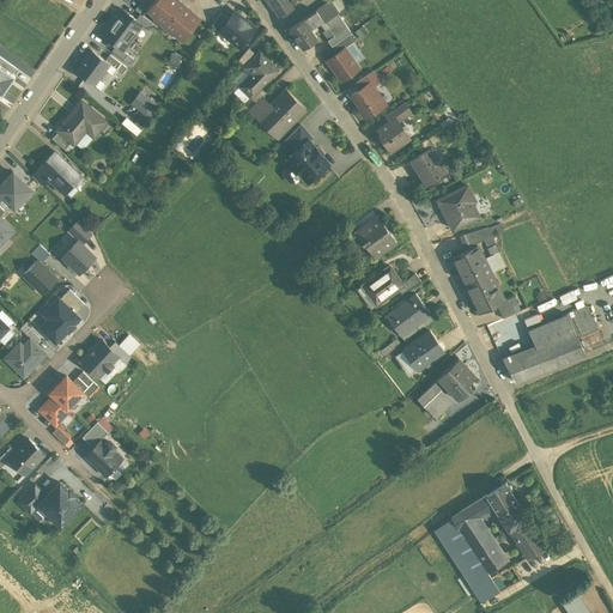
[(155,0),(153,0),(143,0),(141,2),(141,1),(137,11),(143,14),(152,4),(155,0)]
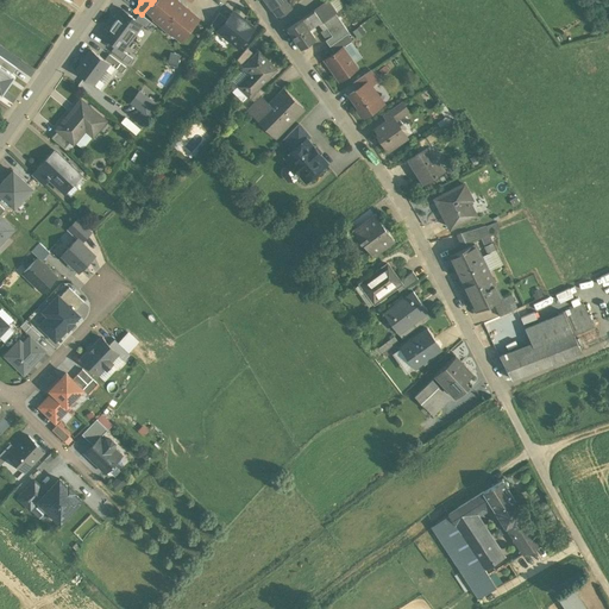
[(198,19),(175,0),(154,0),(151,4),(146,10),(181,38),(198,19)]
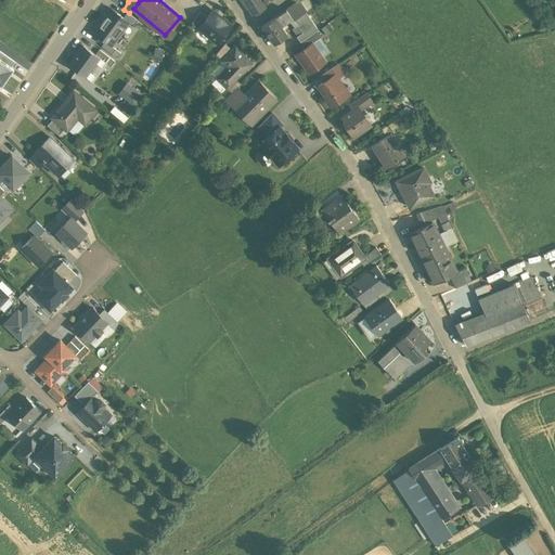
[(242,0),(254,16),(262,9),(255,0),(242,0)]
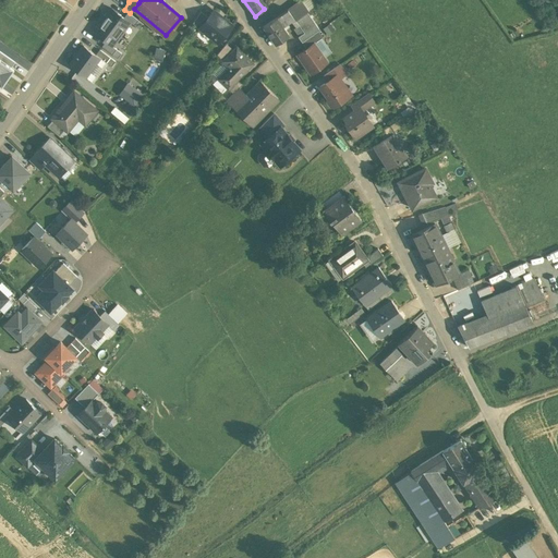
[(300,1),(288,10),(294,20),(295,21),(307,11),(300,1)]
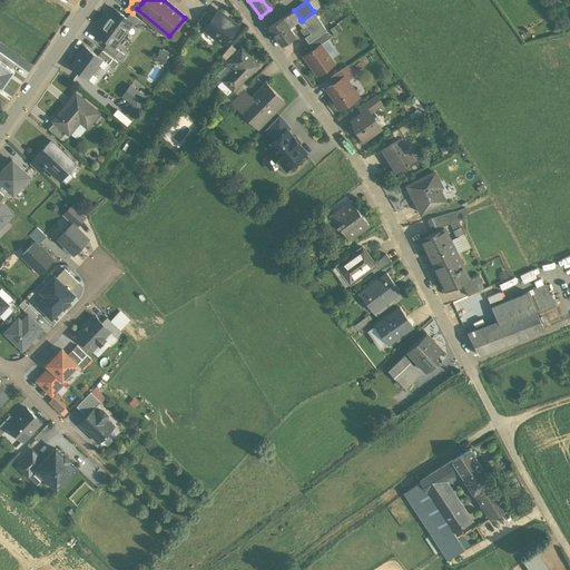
[(322,6),(314,11),(322,22),(330,17),(322,6)]
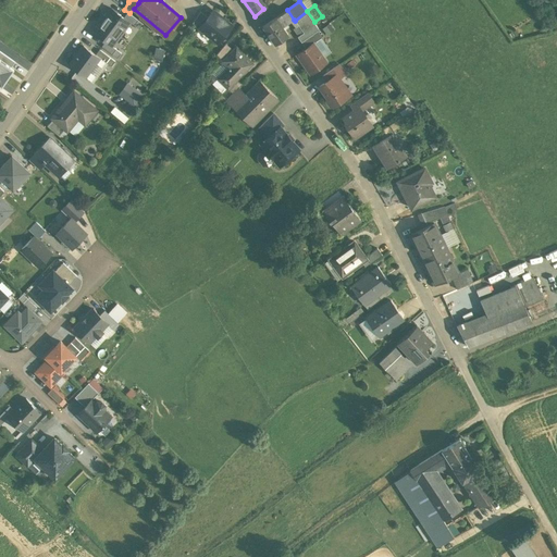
[(111,9),(94,33),(106,42),(111,47),(130,23),(124,19),(111,9)]
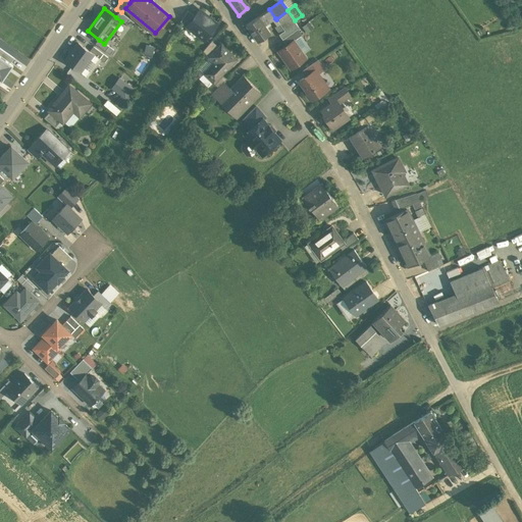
[(269,9),(259,16),(265,25),(275,18),(269,9)]
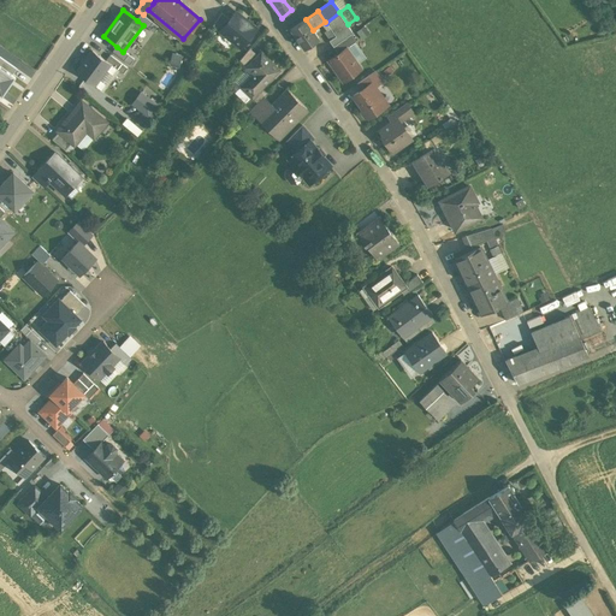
[(256,29),(236,12),(230,19),(223,29),(234,37),(232,41),(241,47),(256,29)]
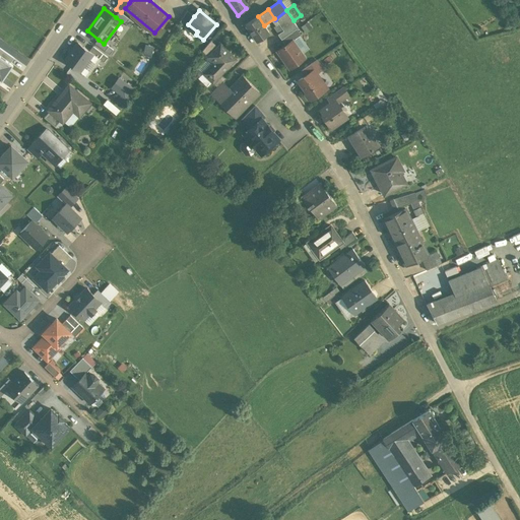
[(286,10),(275,19),(280,27),(283,30),(288,26),(295,21),(294,20),(286,10)]
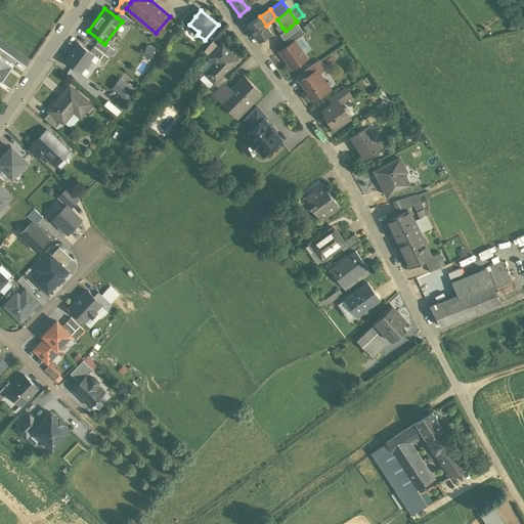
[(195,16),(188,11),(180,23),(187,29),(189,25),(195,16)]
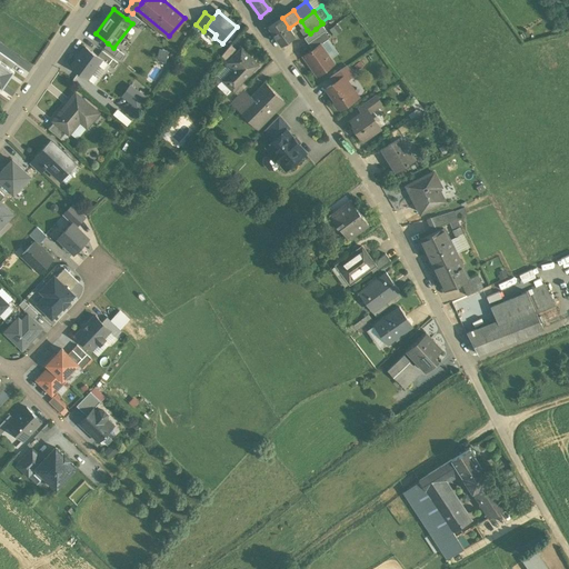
[(131,13),(127,19),(132,23),(142,30),(147,26),(131,13)]
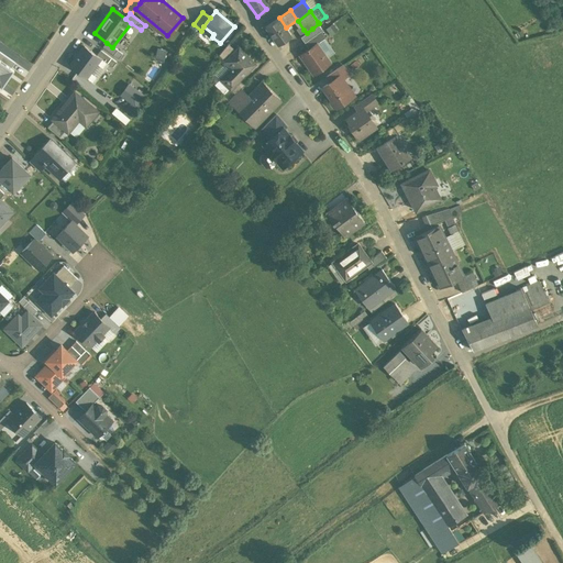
[(279,18),(265,28),(278,45),(291,35),(286,28),(279,18)]
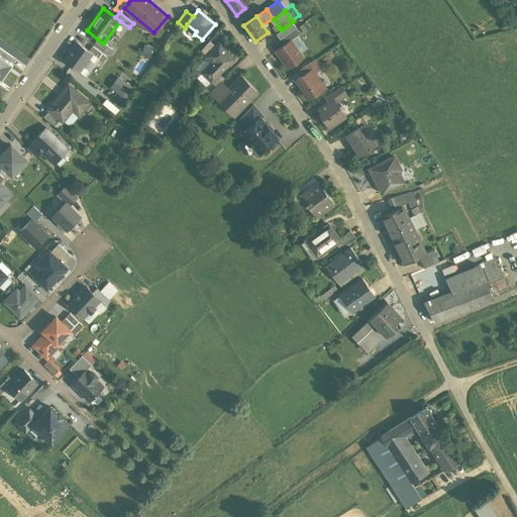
[(290,31),(287,26),(282,30),(278,33),(281,38),(290,31)]
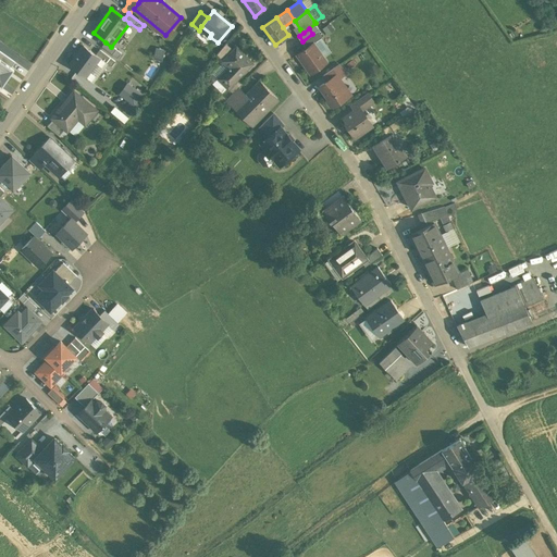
[(302,41),(301,42),(306,48),(313,42),(313,44),(322,37),(317,31),(312,34),(302,41)]
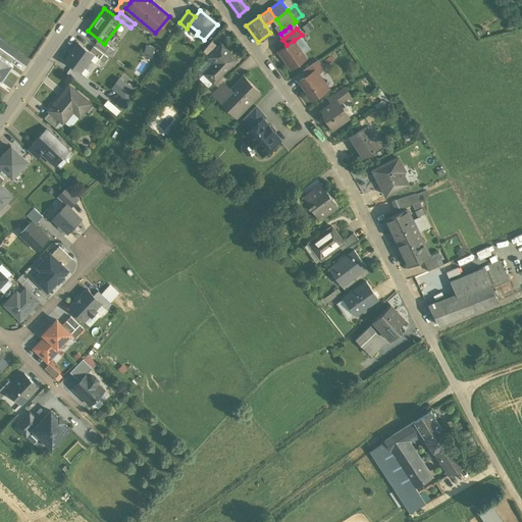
[(104,44),(99,40),(96,45),(110,55),(113,50),(104,44)]
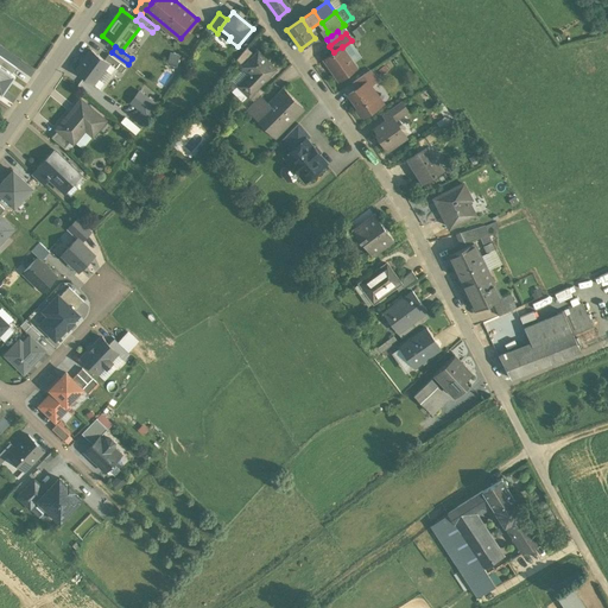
[(334,52),(323,59),(339,81),(356,68),(342,48),(342,46),(334,52)]
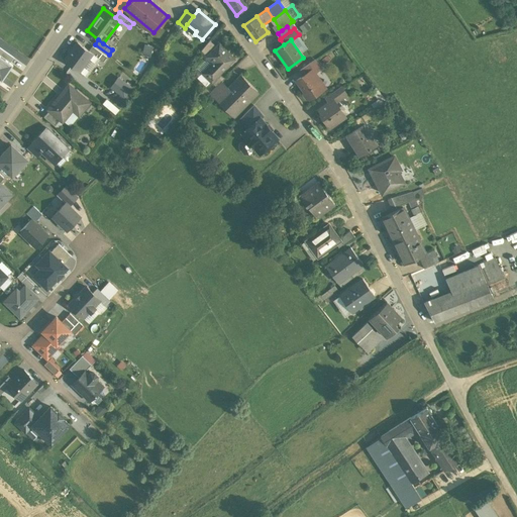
[(209,40),(201,52),(206,57),(216,46),(209,40)]
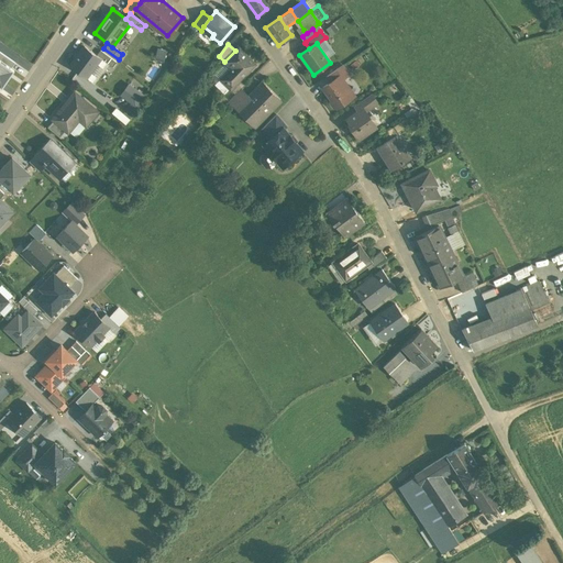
[(84,46),(69,65),(90,80),(92,83),(107,64),(97,56),(84,46)]
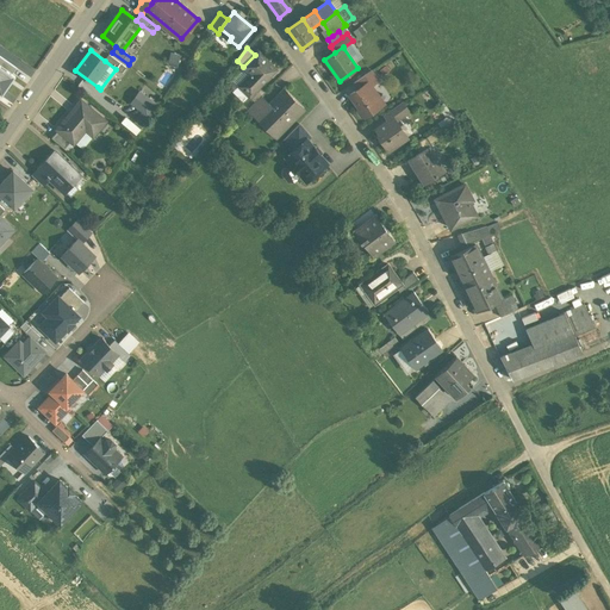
[(255,55),(243,67),(250,74),(238,86),(249,97),(261,86),(277,69),(259,51),(255,55)]
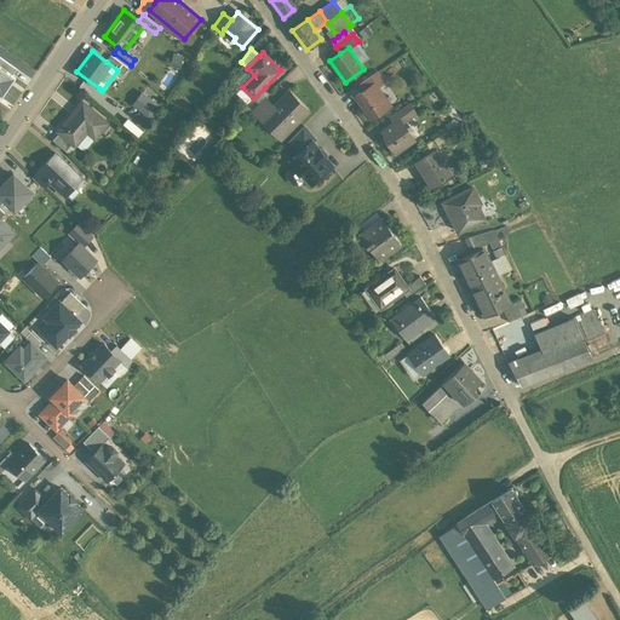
[(112,56),(107,62),(118,70),(124,75),(128,68),(112,56)]
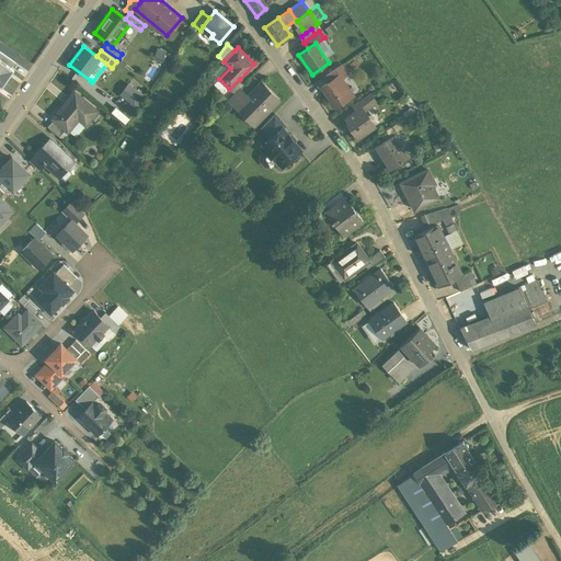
[(0,60),(11,69),(15,64),(0,52),(0,60)]
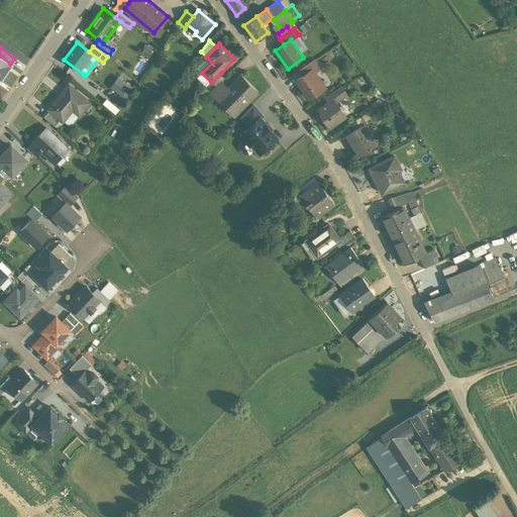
[(0,81),(1,82),(13,65),(10,64),(0,56),(0,81)]
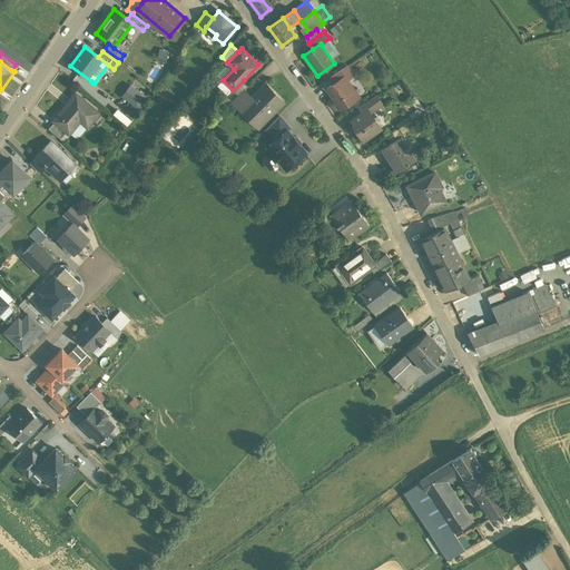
[(352,74),(347,67),(346,66),(331,77),(334,82),(341,78),(344,81),(353,75),(353,74),(352,74)]
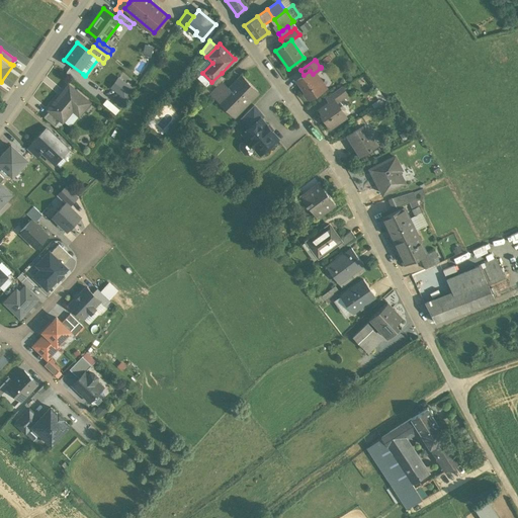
[(313,74),(310,71),(304,75),(296,81),(305,92),(304,94),(306,97),(309,98),(310,98),(326,87),(325,86),(323,87),(316,78),(315,78),(313,74)]
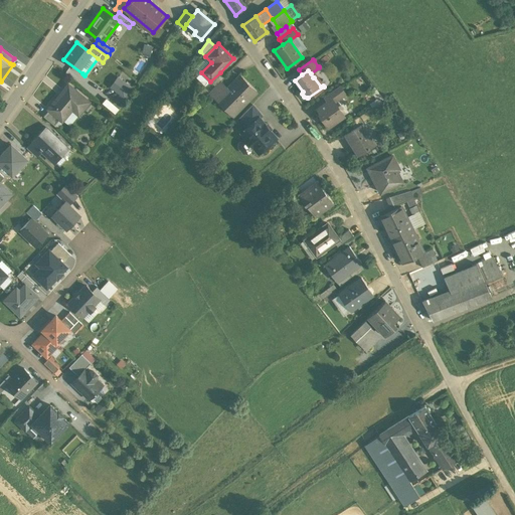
[(220,72),(210,81),(215,87),(220,81),(225,76),(220,72)]
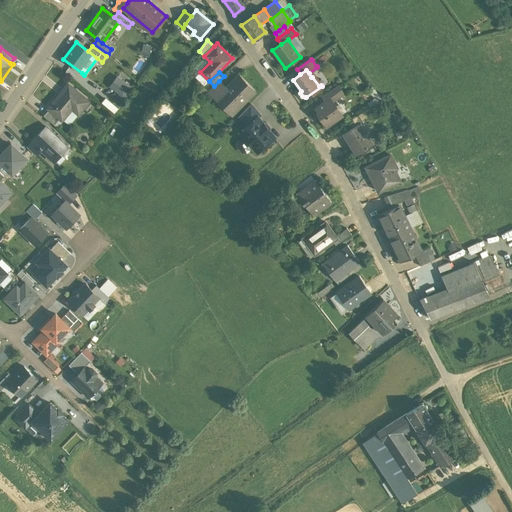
[(114,75),(107,86),(124,96),(131,85),(114,75)]
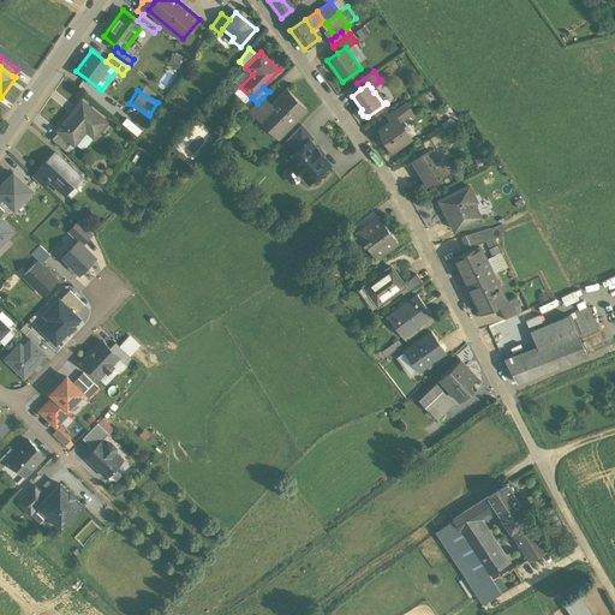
[(305,111),(285,91),(272,106),(257,119),(258,120),(261,118),(279,136),(276,138),(278,138),(305,111)]
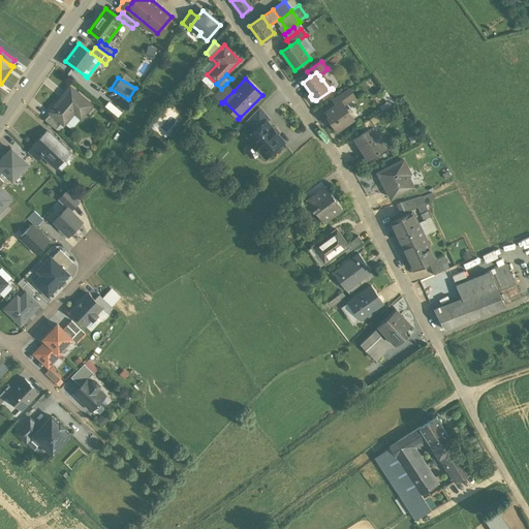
[(221,89),(214,95),(221,102),(234,91),(226,84),(221,89)]
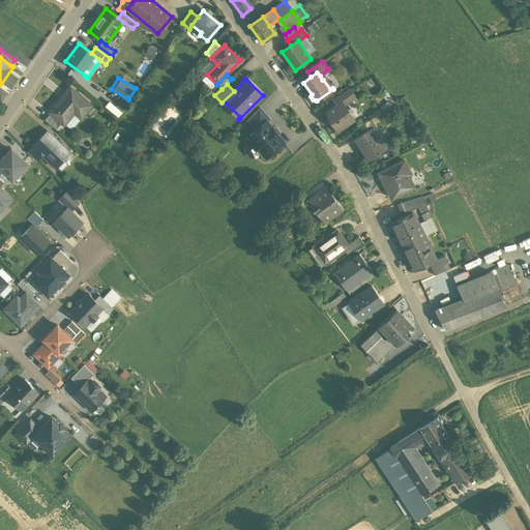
[(92,105),(70,86),(49,113),(50,114),(61,123),(64,125),(76,112),(82,117),(92,105)]
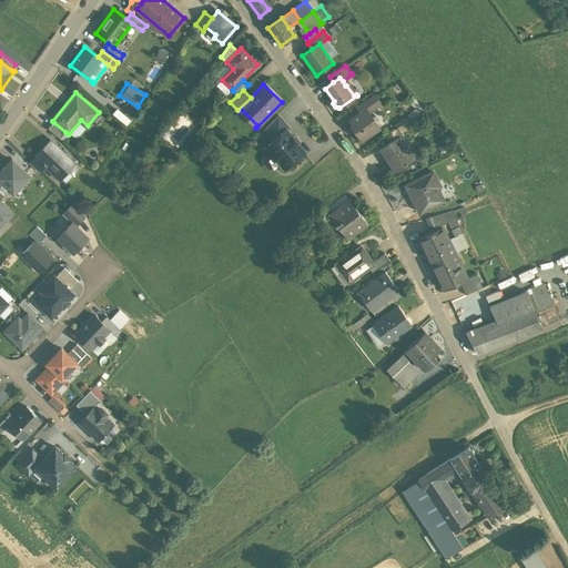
[(374,94),(357,107),(362,112),(364,115),(368,112),(381,104),(374,94)]
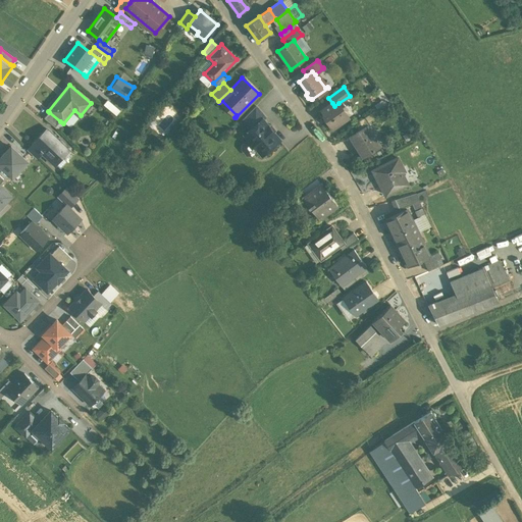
[(334,106),(332,103),(321,110),(325,115),(323,116),(332,128),(348,117),(347,117),(341,108),(342,107),(338,103),(334,106)]
